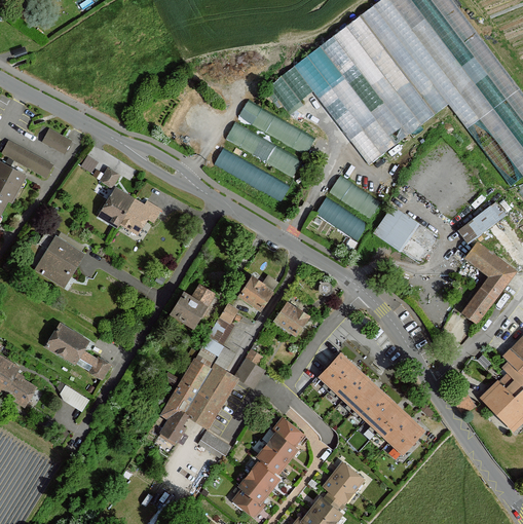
[(314,92),(368,164),(448,105),(467,128),(480,119),(522,176),(522,175),(522,120),(511,129),(503,120),(516,112),(511,105),(522,96),(494,59),(491,62),(486,54),(478,61),(470,50),(481,42),(449,0),(379,0),(266,84),(288,112),(314,92)]
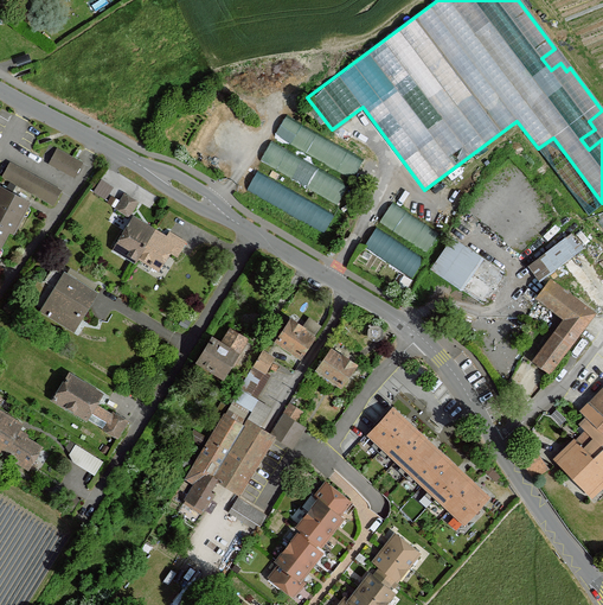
[(352,178),(363,160),(284,116),(274,134),(352,178)]
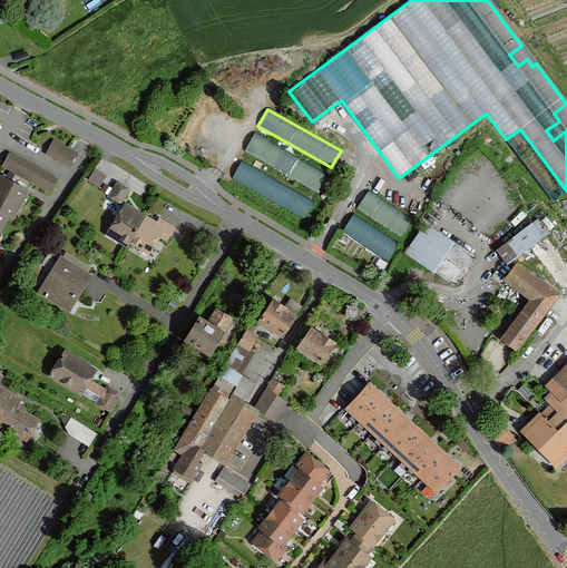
[(244,152),(318,191),(326,174),(254,135),(244,152)]
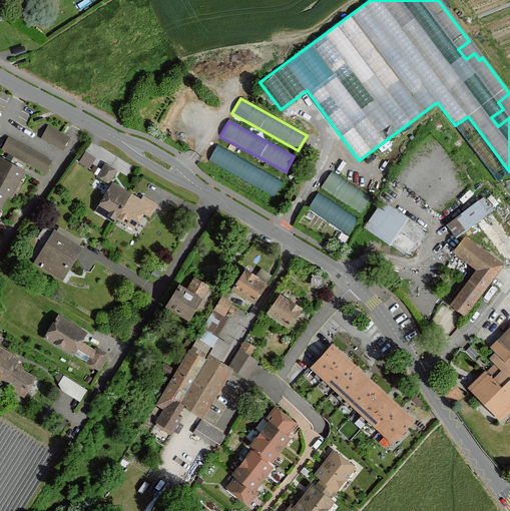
[(68,139),(46,128),(40,142),(61,152),(68,139)]
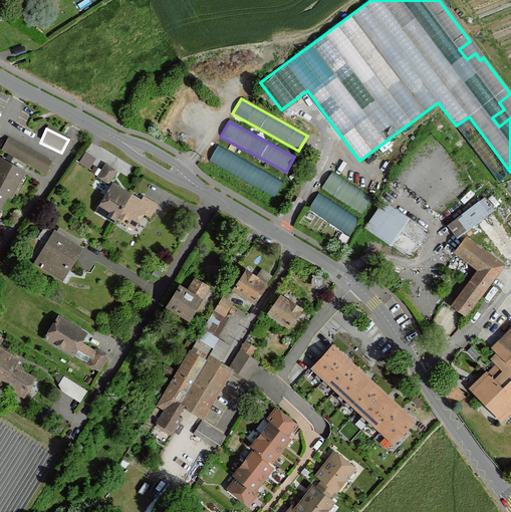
[(49,164),(6,141),(0,153),(42,177),(49,164)]
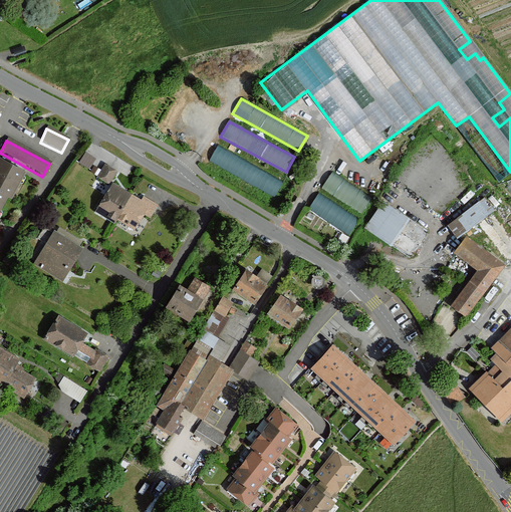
[(216,147),(208,162),(275,196),(283,181),(216,147)]
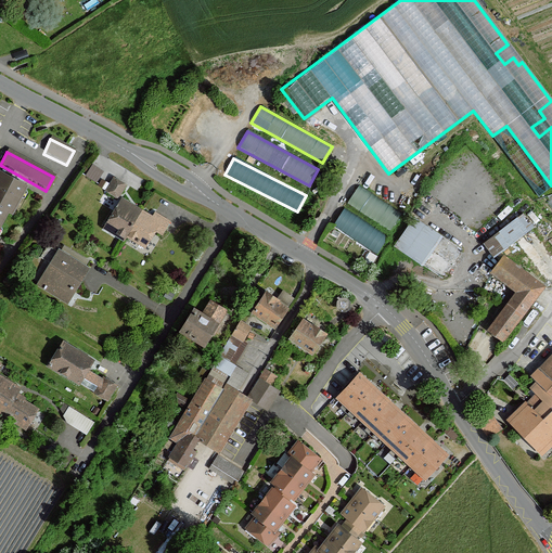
[(85,176),(97,182),(103,170),(92,164),(85,176)]
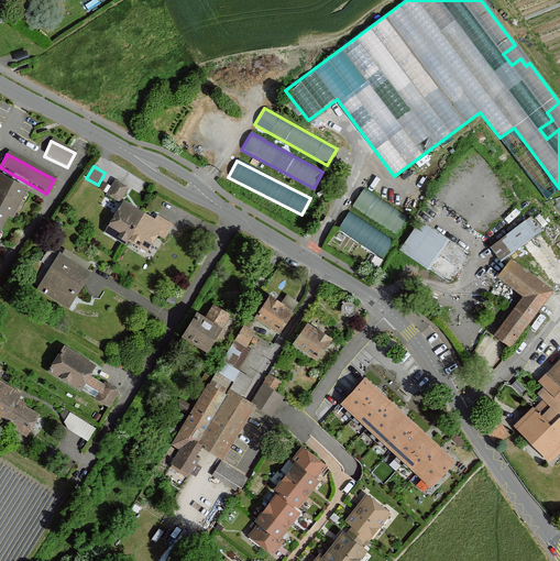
[(0,222),(3,216),(9,219),(24,190),(0,177),(0,222)]
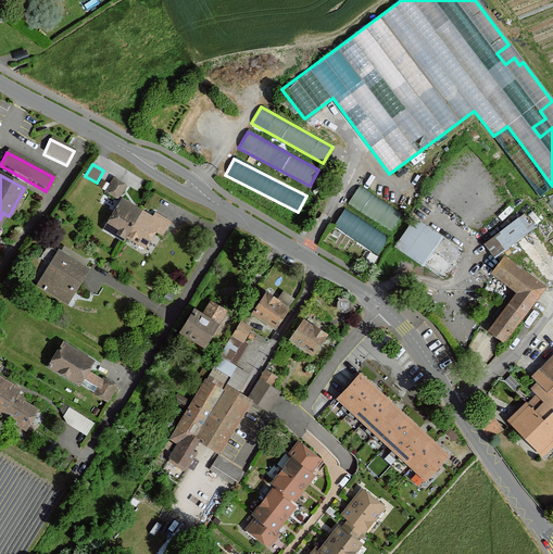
[(112,180),(104,192),(115,199),(123,187),(112,180)]
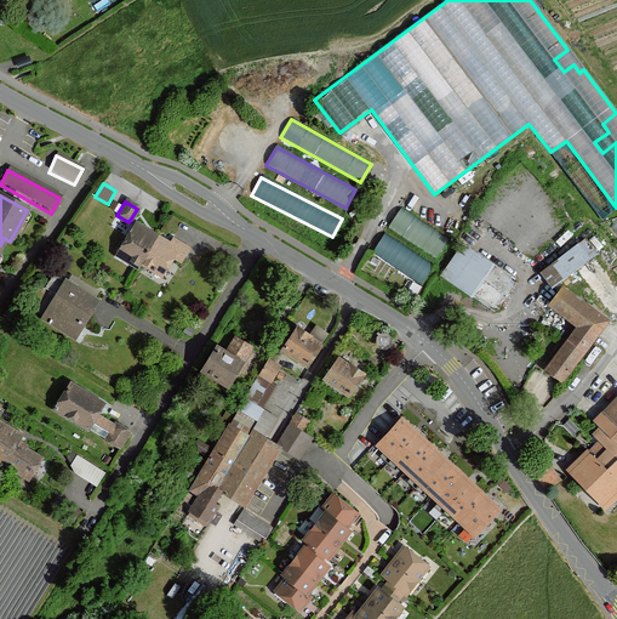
[(400,209),(388,227),(436,259),(449,239),(400,209)]
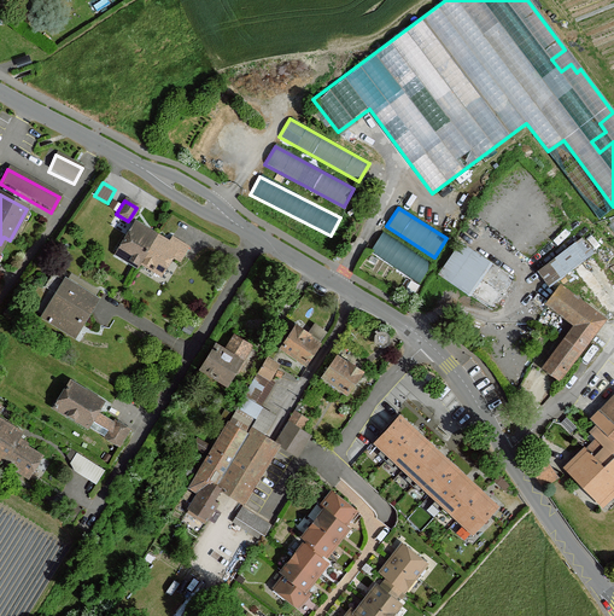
[(135,224),(115,256),(134,269),(138,263),(157,277),(170,256),(177,261),(186,249),(170,239),(168,244),(135,224)]
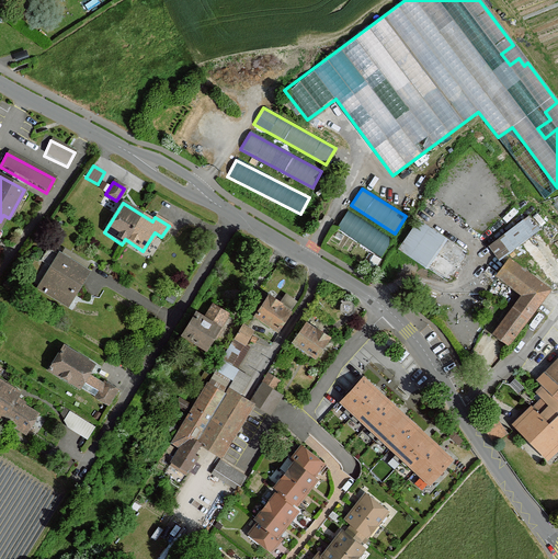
[(336,228),(380,257),(391,240),(346,212),(336,228)]
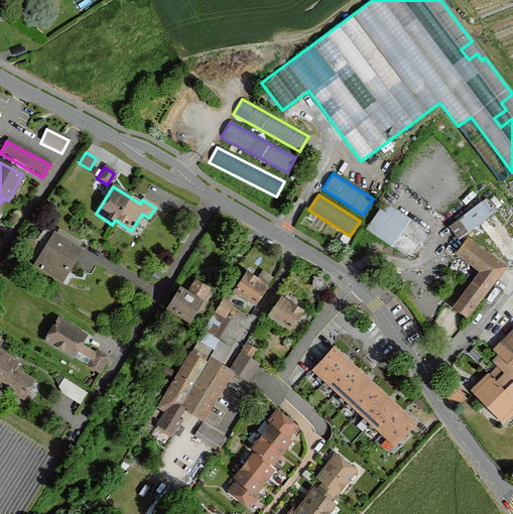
[(447,223),(458,237),(495,213),(486,199),(447,223)]
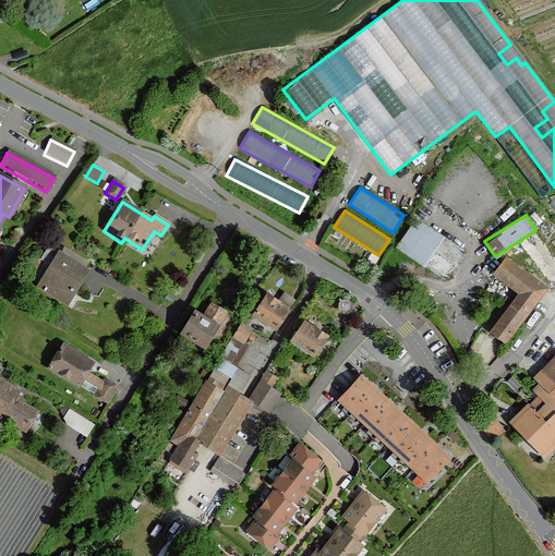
[(396,250),(425,266),(443,234),(413,218),(396,250)]
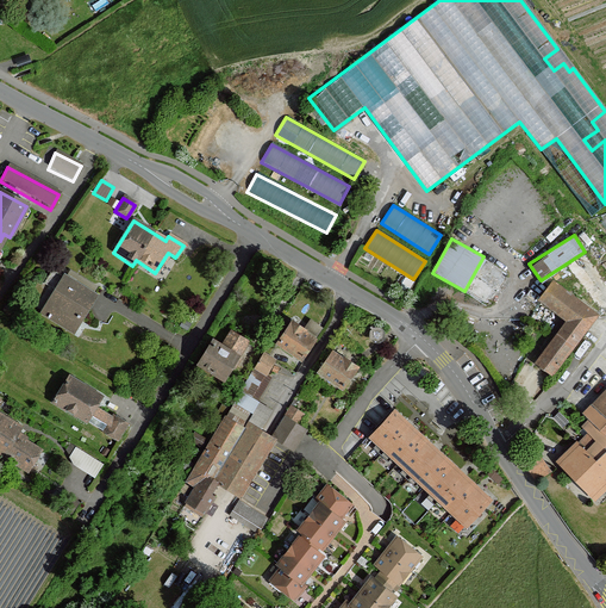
[(94,296),(63,277),(39,316),(70,335),(94,296)]
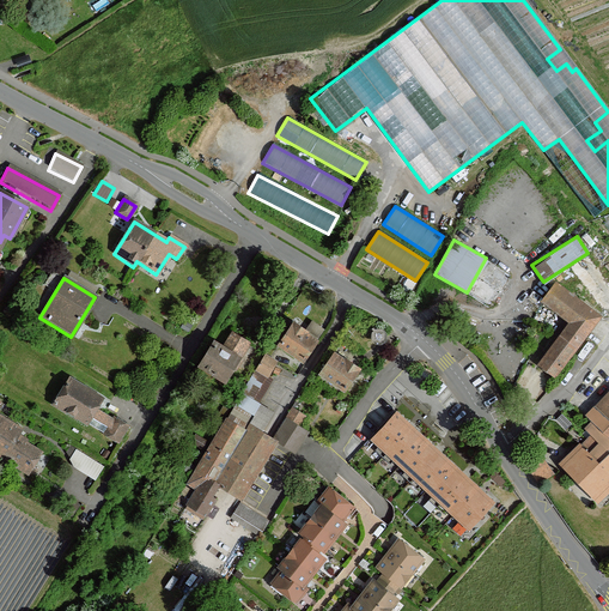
[(602,318),(559,285),(543,306),(568,326),(537,367),(556,380),(602,318)]
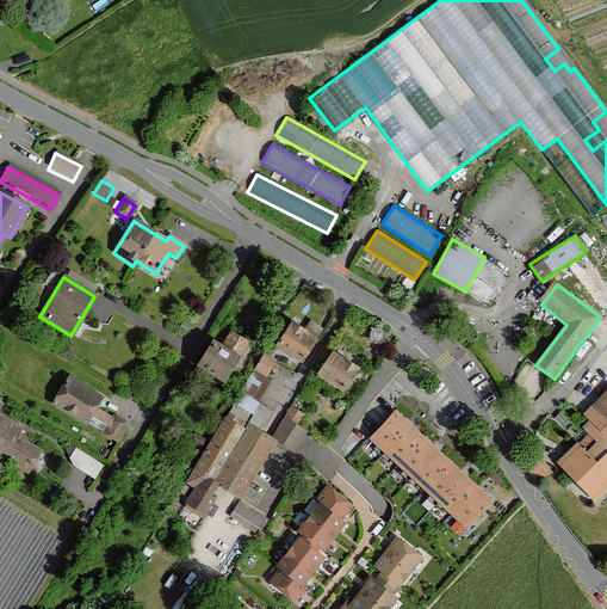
[(293,324),(278,345),(303,363),(319,340),(293,324)]
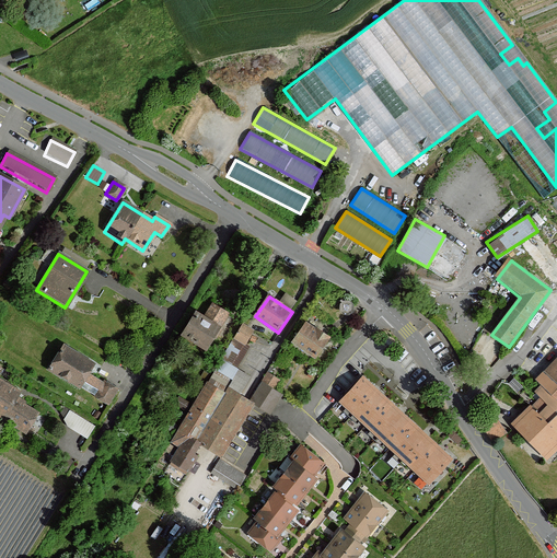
[(220,329),(195,315),(182,339),(207,353),(220,329)]
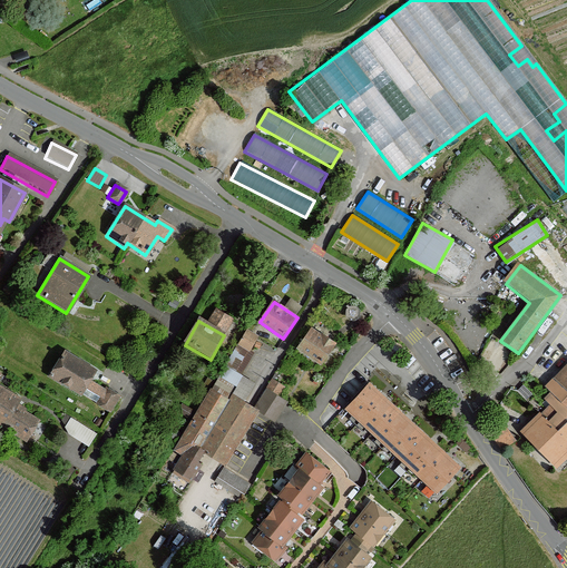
[(338,348),(314,331),(300,351),(323,369),(338,348)]
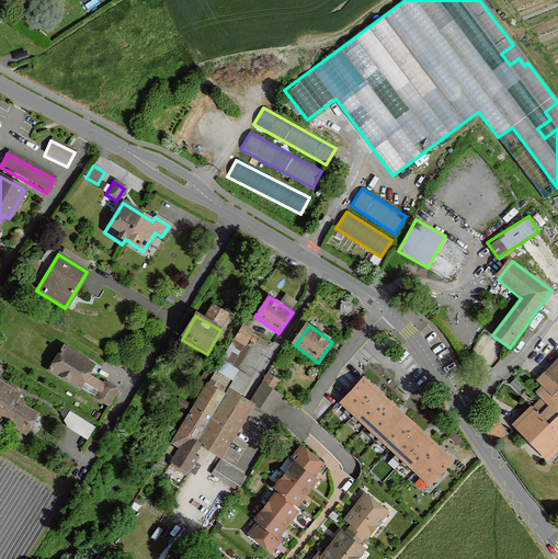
[(268,375),(249,400),(239,395),(249,379),(237,372),(251,350),(247,346),(254,334),(242,327),(171,445),(178,451),(168,468),(188,480),(205,453),(219,460),(254,406),(269,417),(282,397),(274,390),(279,383),(268,375)]
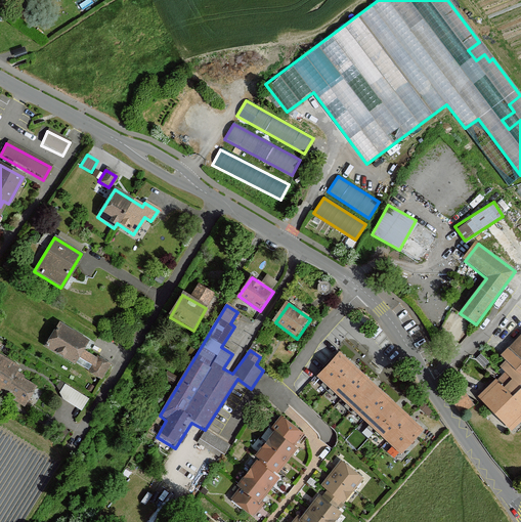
[(56,327),(44,346),(75,364),(78,358),(92,366),(88,374),(100,381),(110,364),(87,351),(90,347),(56,327)]
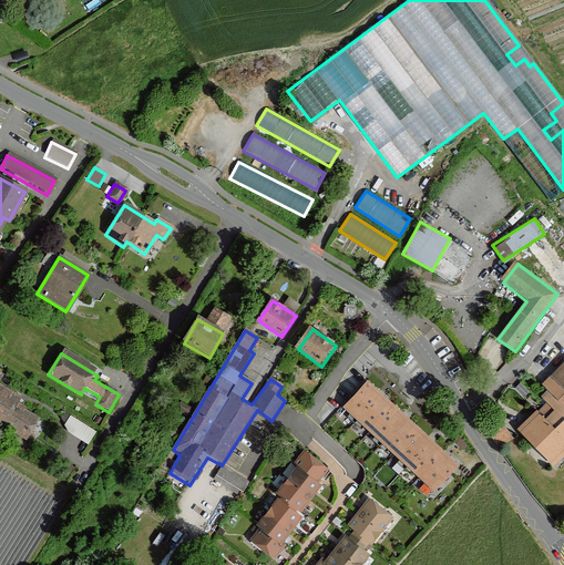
[(550,406),(518,432),(554,468),(563,456),(563,417),(563,415),(563,369),(543,386),(552,392),(544,400),(550,406)]
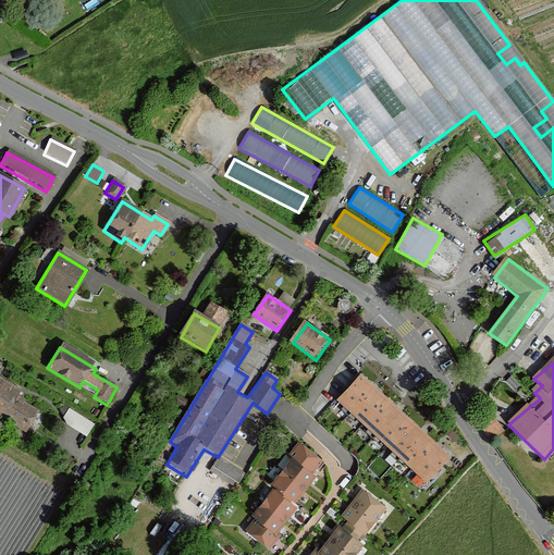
[(359,375),(334,402),(426,484),(450,458),(359,375)]
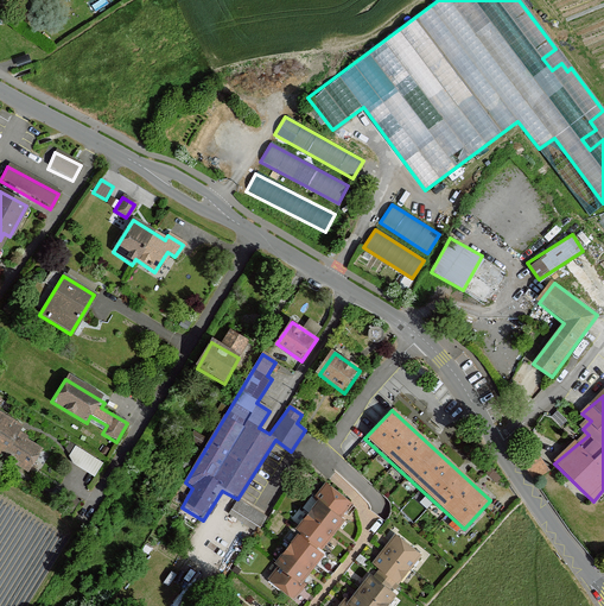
[(0,459),(29,477),(44,452),(19,436),(24,428),(0,412),(0,459)]
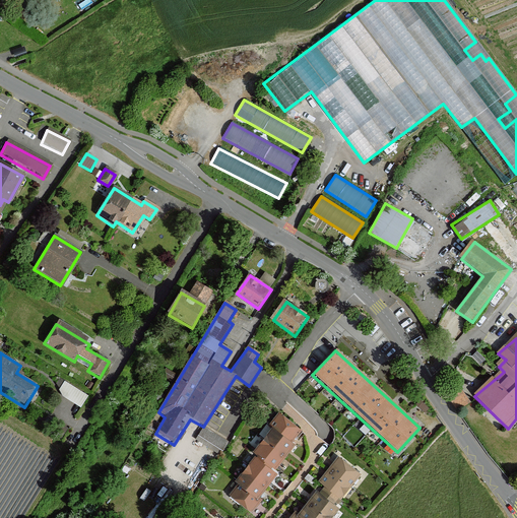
[(57,392),(80,406),(87,394),(64,380),(57,392)]
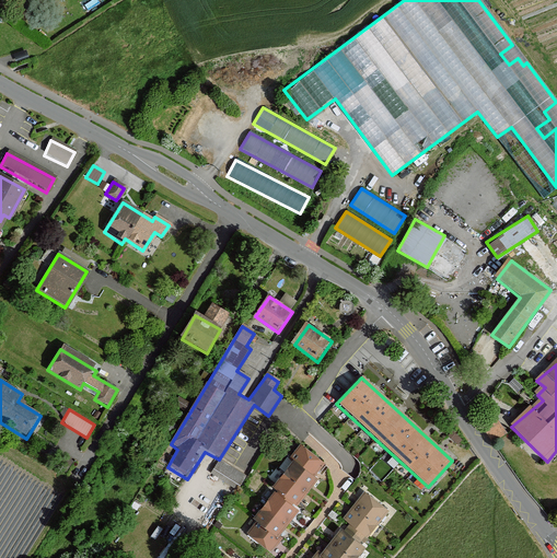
[(320,464),(293,446),(285,460),(287,461),(310,478),(320,464)]
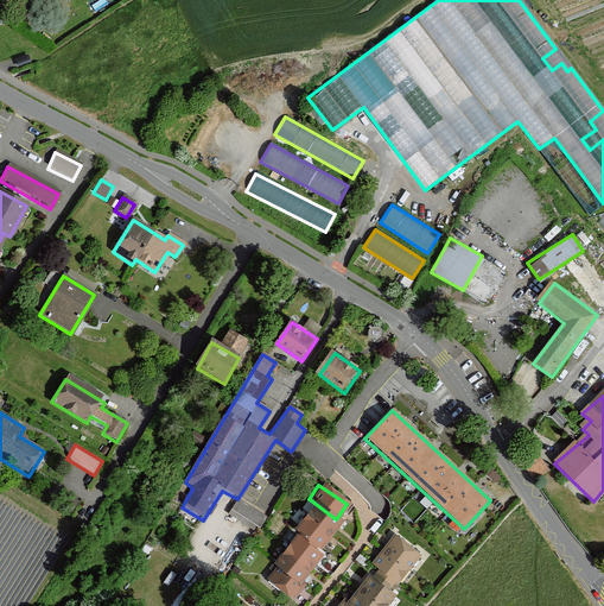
[(336,519),(311,500),(288,530),(292,532),(315,549),(337,521),(336,519)]
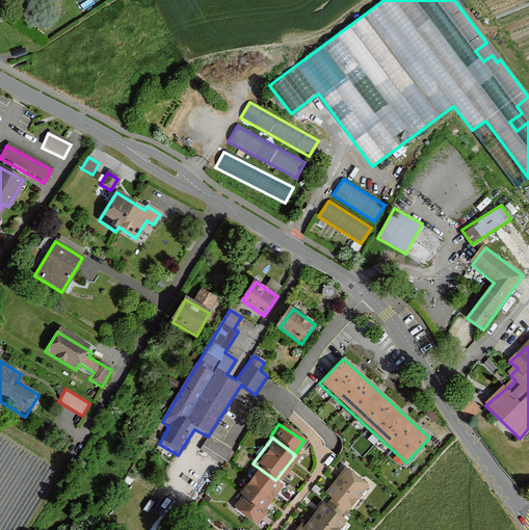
[(275,480),(256,466),(234,494),(238,497),(258,511),(280,483),(275,480)]
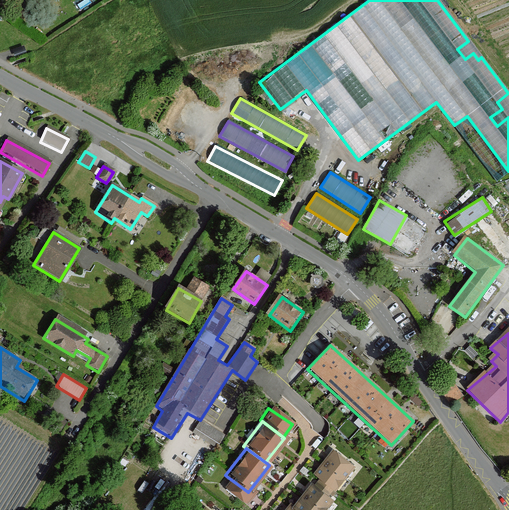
[(355,469),(334,452),(314,476),(337,494),(355,469)]
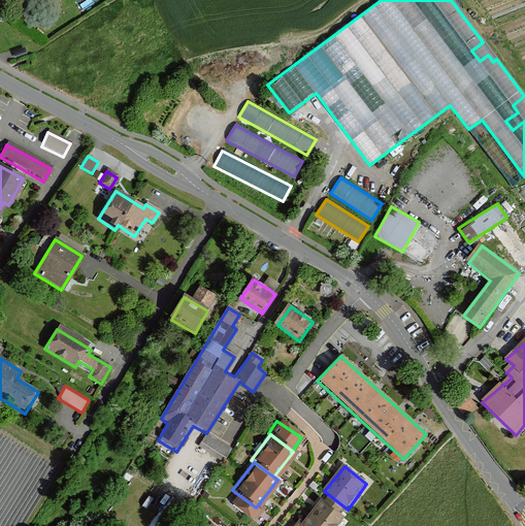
[(256,507),(236,493),(227,505),(251,524),(261,512),(256,507)]
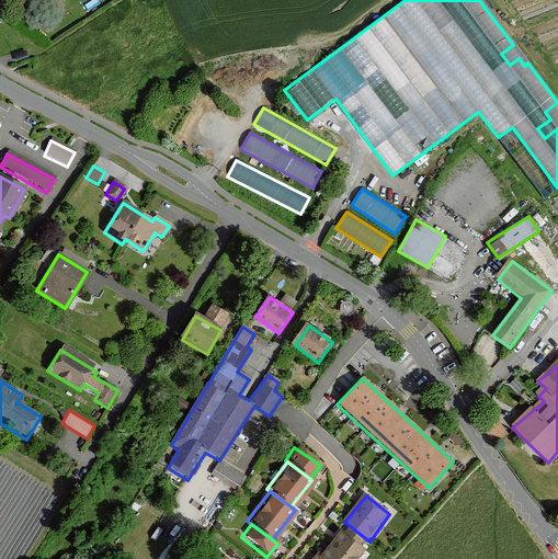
[(361,558),(367,551),(342,533),(323,557),(318,554),(314,558),(361,558)]
